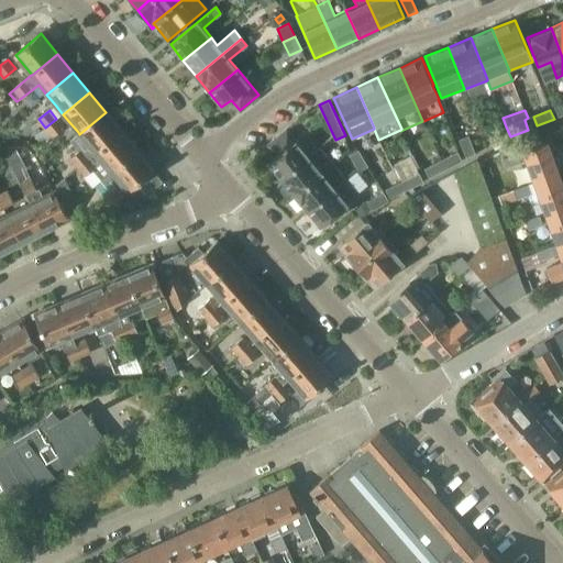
[(78,150),(68,157),(77,168),(121,131),(106,112),(79,134),(78,132),(70,139),(78,150)]
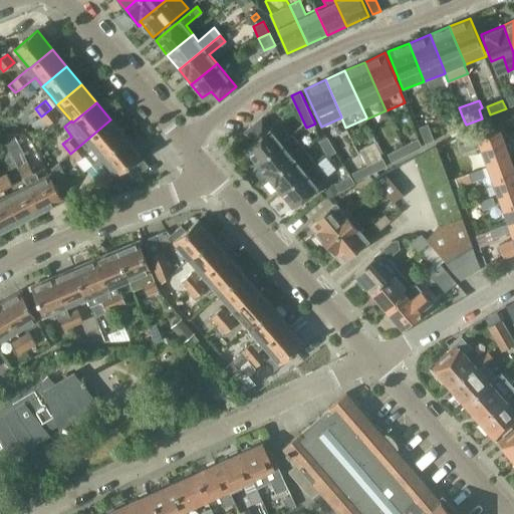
[(51,108),(41,116),(48,125),(58,117),(51,108)]
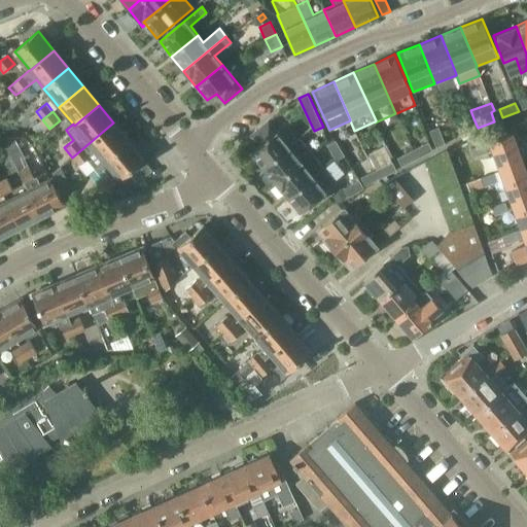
[(457,126),(461,134),(476,128),(478,128),(473,118),(457,126)]
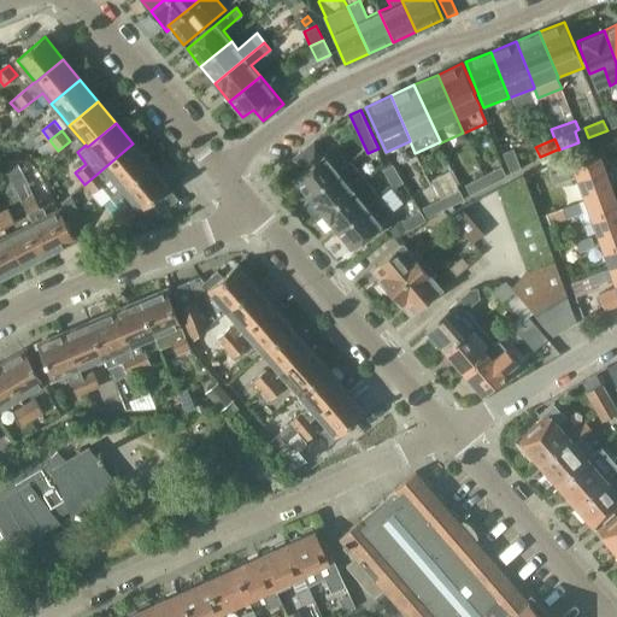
[(338,171),(313,141),(293,158),(303,170),(293,177),(309,197),(338,171)]
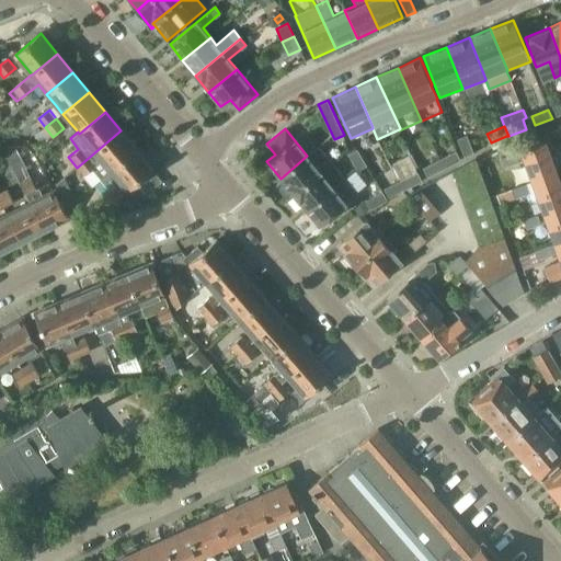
[(121,130),(77,168),(84,176),(91,170),(101,181),(137,150),(121,130)]
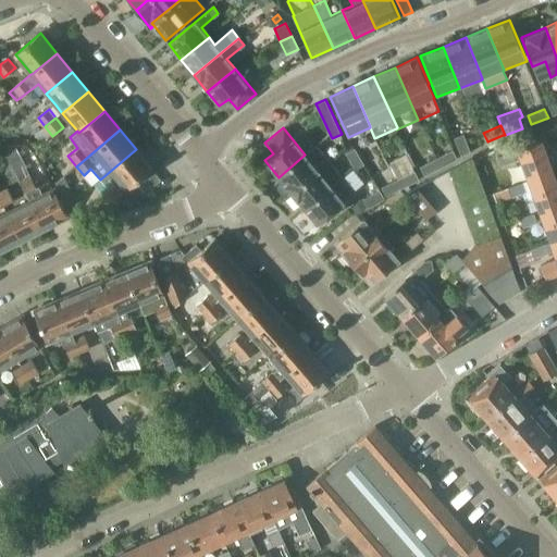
[(456,137),(462,156),(472,151),(465,134),(456,137)]
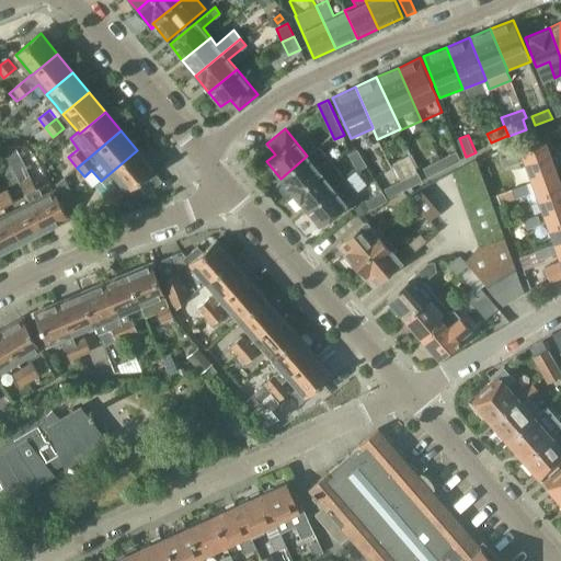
[(492,142),(491,142),(493,149),(510,142),(511,141),(508,136),(506,136),(492,142)]
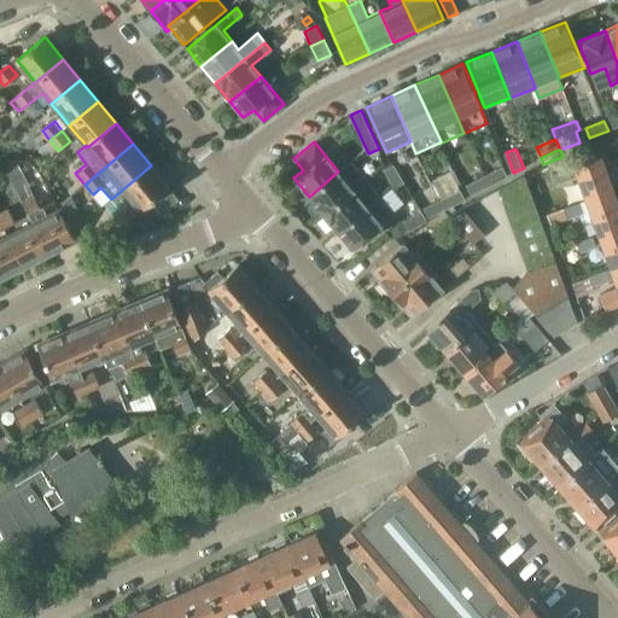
[(578,175),(588,200),(589,203),(613,194),(599,157),(576,165),(578,175)]
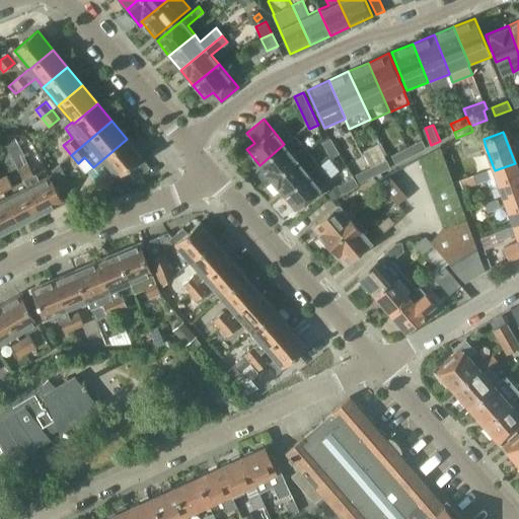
[(295,135),(284,144),(260,165),(272,180),(307,150),(295,135)]
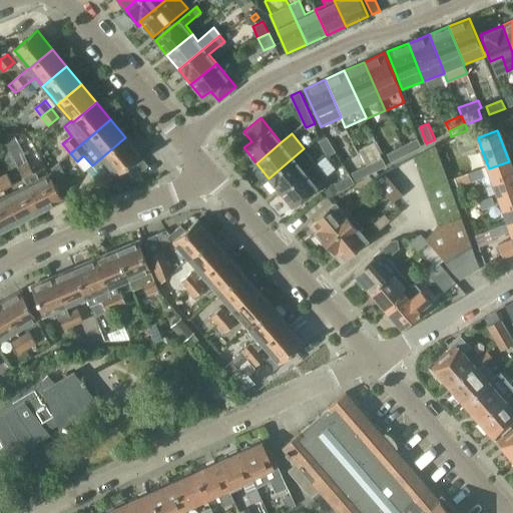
[(320,140),(328,155),(336,151),(328,136),(320,140)]
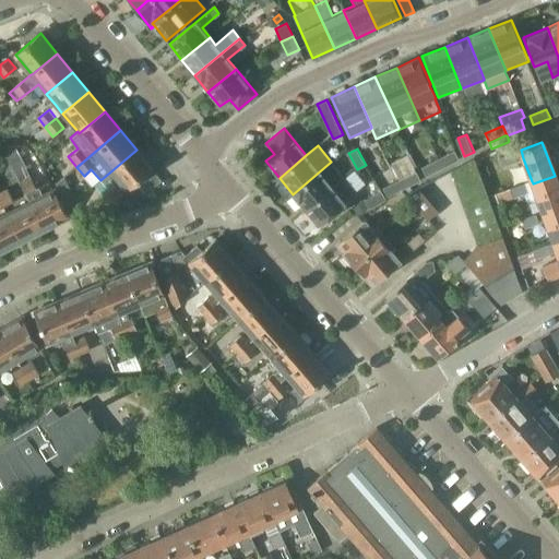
[(137,150),(100,180),(108,190),(102,195),(109,204),(153,169),(137,150)]
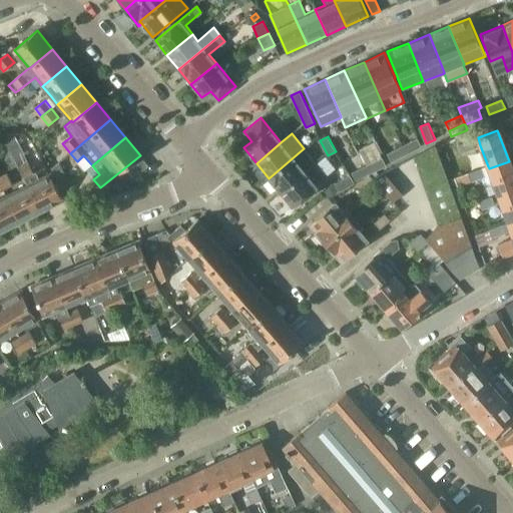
[(418,137),(402,145),(407,154),(423,146),(418,137)]
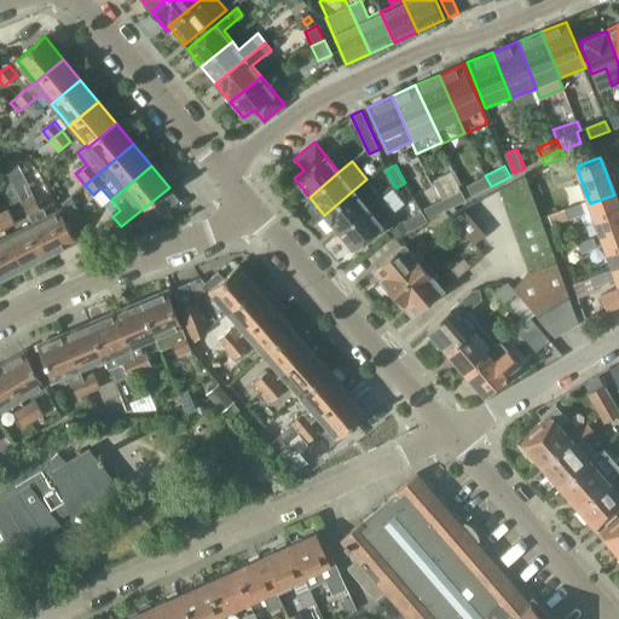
[(491,186),(485,175),(481,168),(472,173),(475,181),(468,185),(473,195),(491,186)]
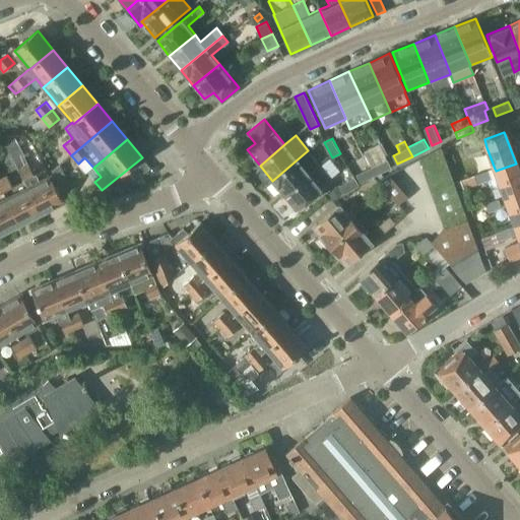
[(481,151),(477,142),(467,145),(452,151),(455,160),(481,151)]
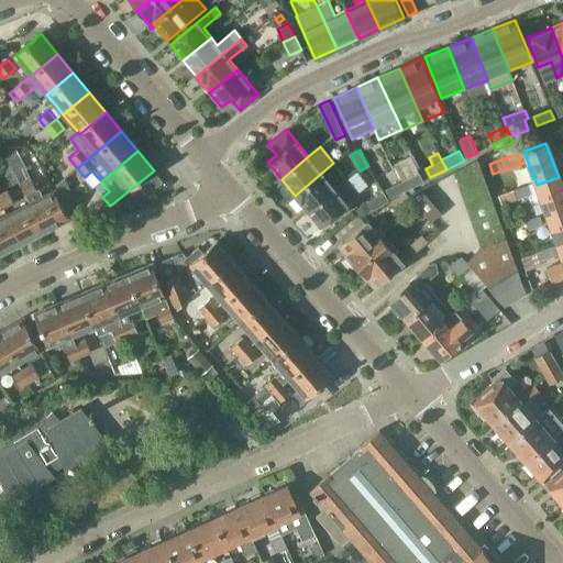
[(454,169),(459,184),(484,175),(478,161),(454,169)]
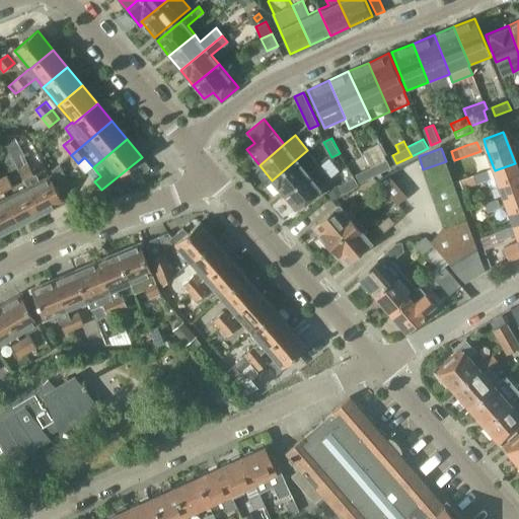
[(307,150),(272,180),(283,194),(318,164),(307,150)]
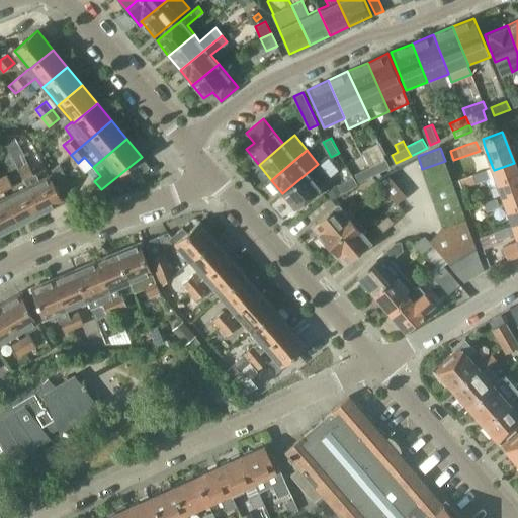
[(369,167),(373,175),(391,167),(386,159),(380,162),(374,150),(364,155),(369,167)]
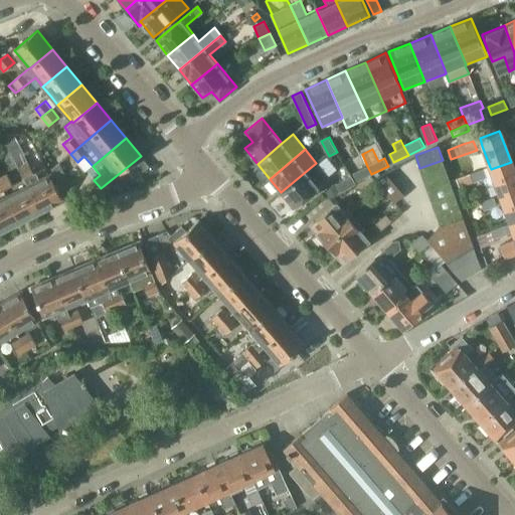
[(28,187),(40,211),(61,200),(50,177),(40,182),(35,173),(33,174),(23,155),(15,160),(28,187)]
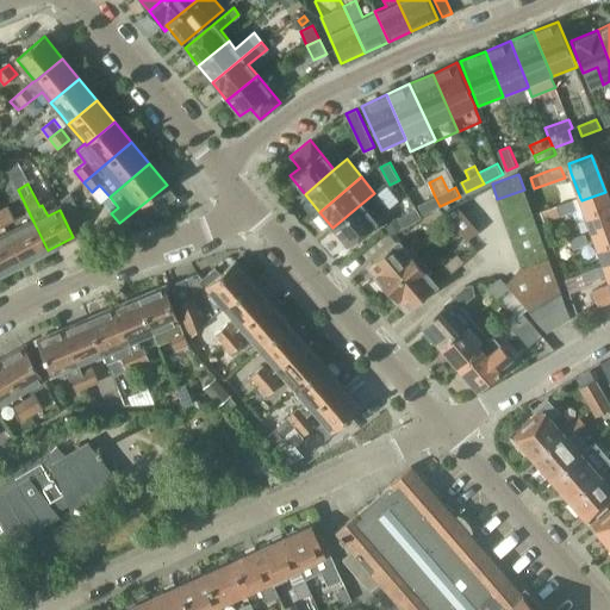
[(524,190),(497,199),(502,213),(529,204),(524,190)]
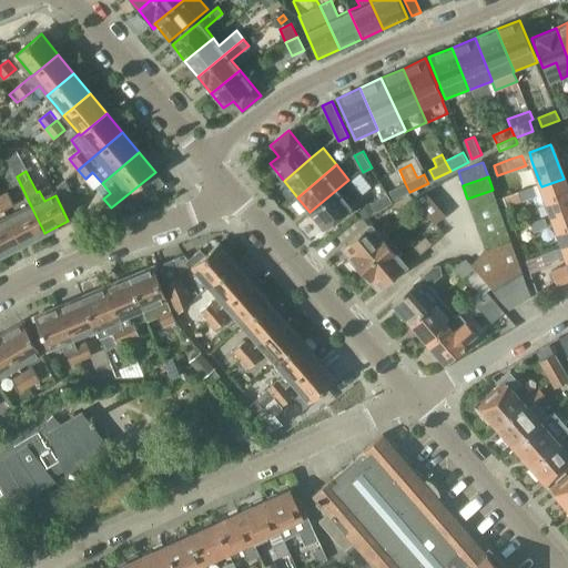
[(553,216),(567,210),(567,191),(564,179),(541,186),(540,184),(534,186),(533,186),(504,198),(507,206),(537,196),(545,195),(553,216)]
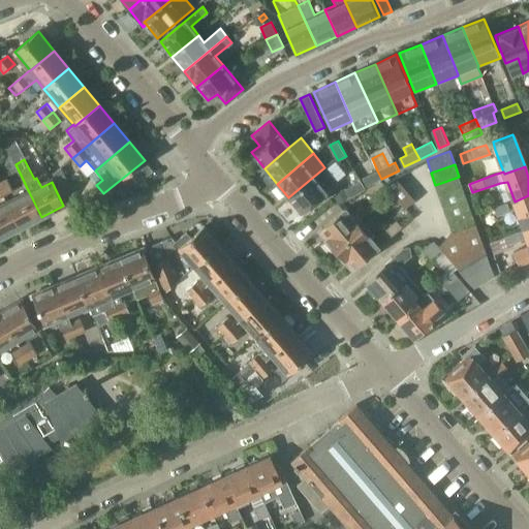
[(337,183),(324,167),(288,197),(302,213),(337,183)]
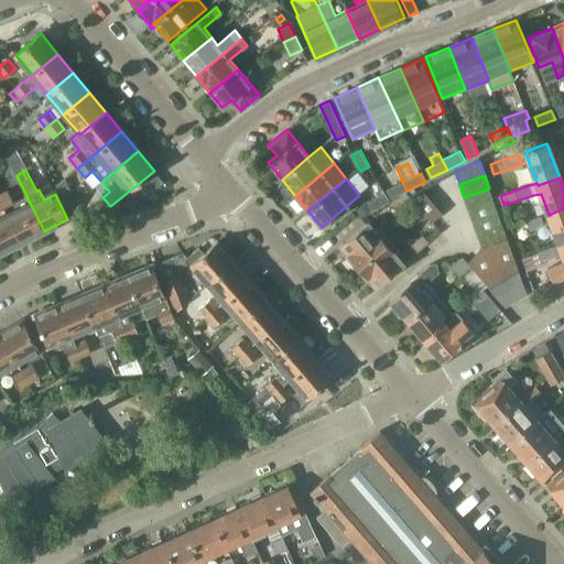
[(407,191),(402,182),(388,190),(392,198),(407,191)]
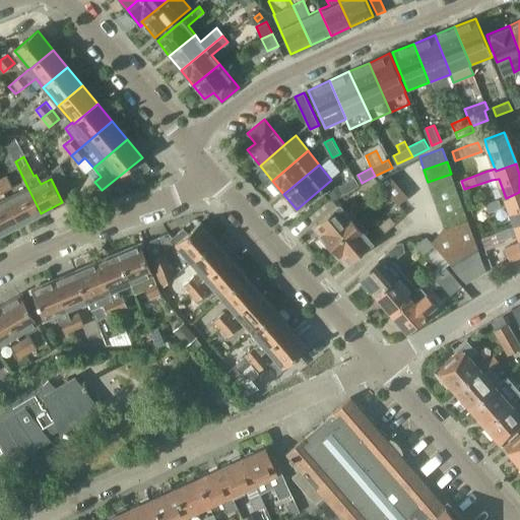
[(379,183),(397,204),(407,196),(389,174),(379,183)]
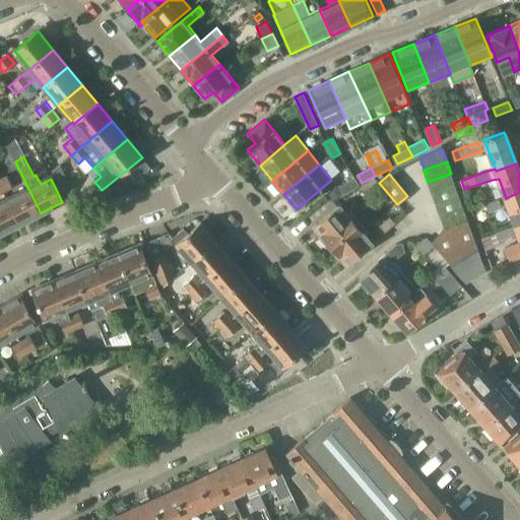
[(455,186),(451,174),(428,182),(433,194),(455,186)]
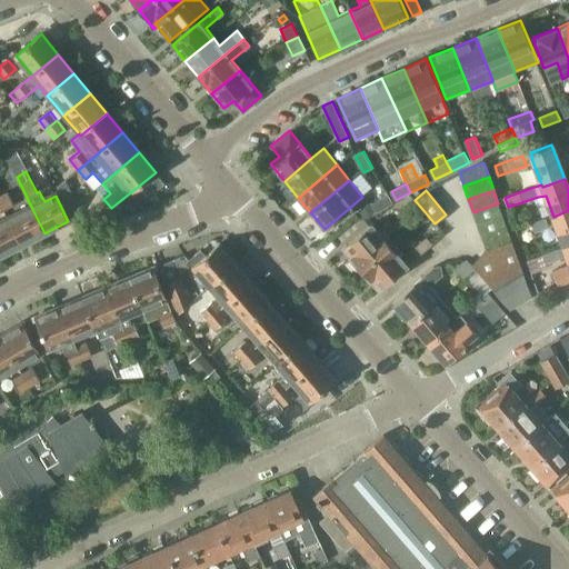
[(7,192),(0,196),(0,203),(3,210),(13,205),(7,192)]
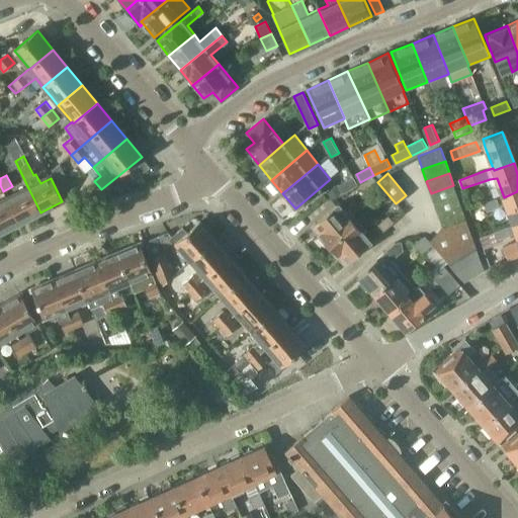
[(149,185),(141,175),(135,180),(141,188),(149,185)]
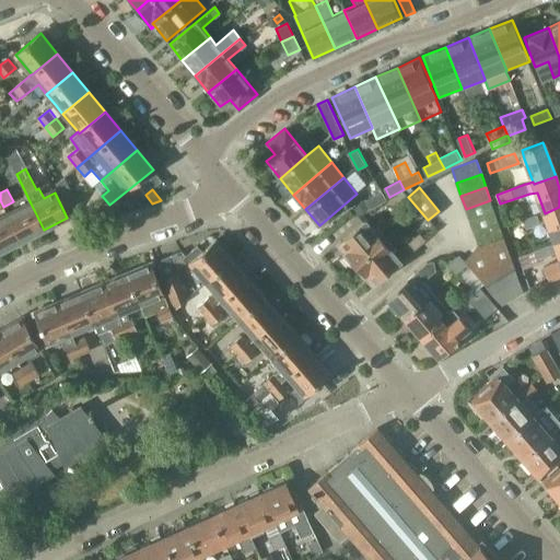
[(382,191),(365,200),(365,201),(365,202),(370,209),(370,210),(386,200),(382,191)]
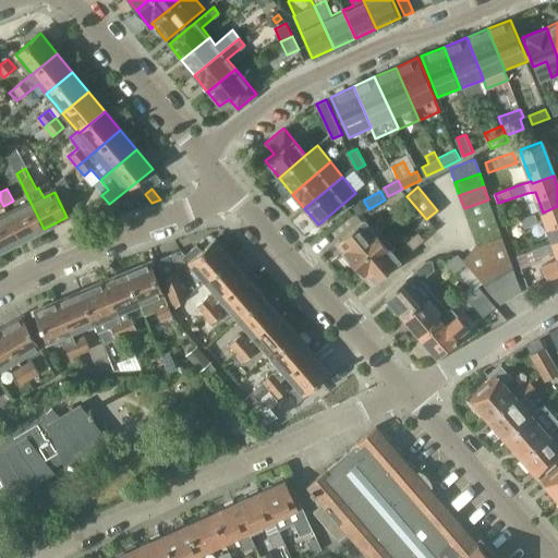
[(68,206),(76,199),(72,192),(62,196),(68,206)]
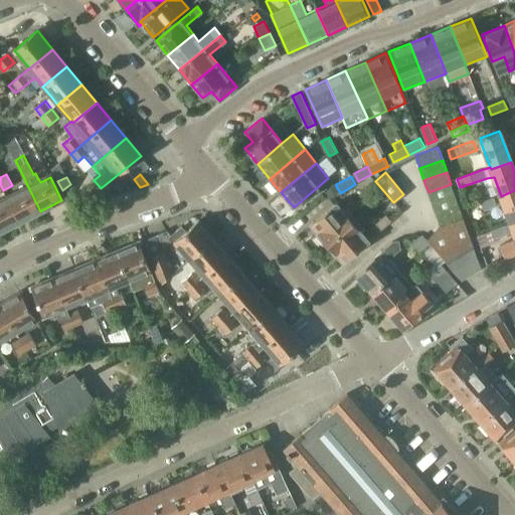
[(385,193),(374,180),(369,185),(374,190),(364,198),(371,206),(385,193)]
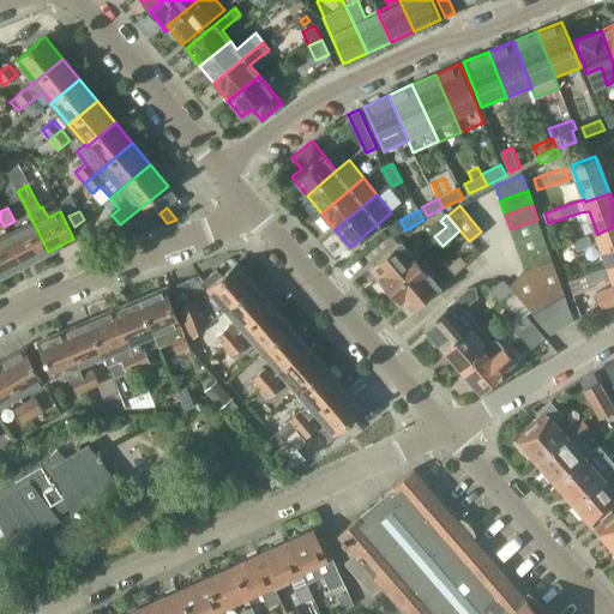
[(537,220),(511,229),(516,244),(543,234),(537,220)]
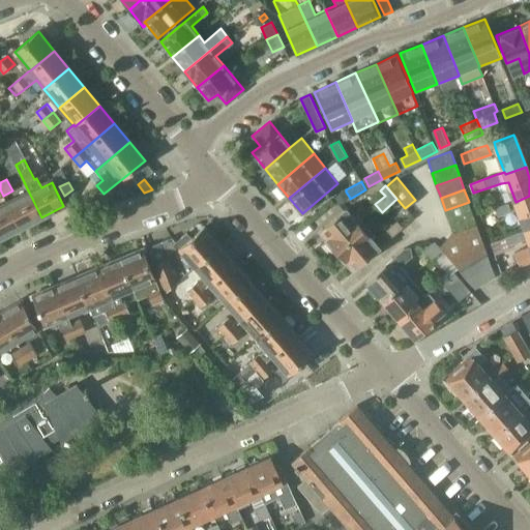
[(346,190),(334,198),(339,204),(350,198),(346,192),(346,190)]
